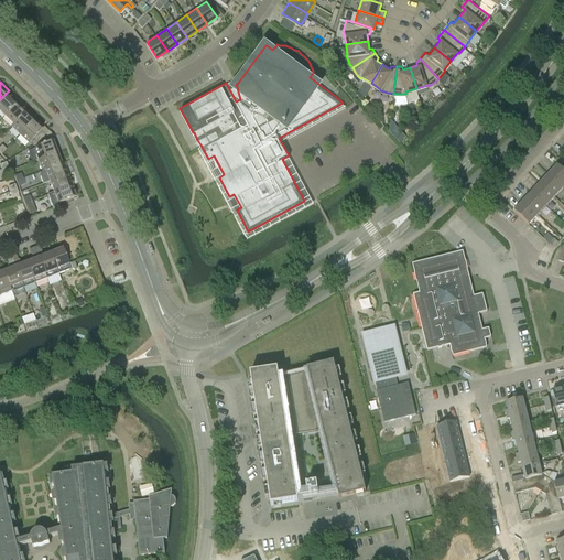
[(0,108),(4,112),(18,98),(9,90),(0,99),(0,108)]
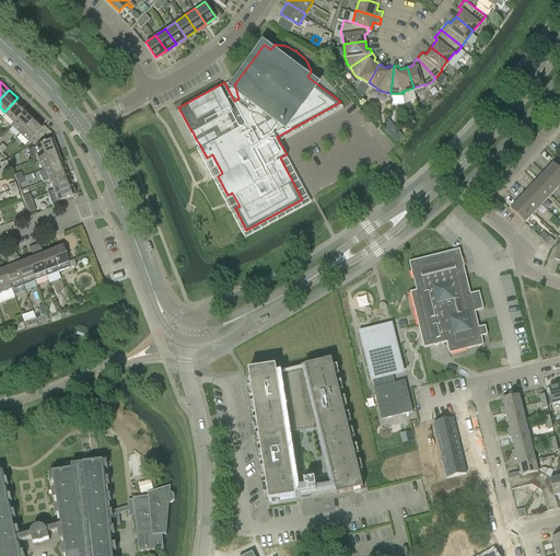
[(11,123),(26,106),(18,97),(4,112),(12,120),(11,122),(11,123)]
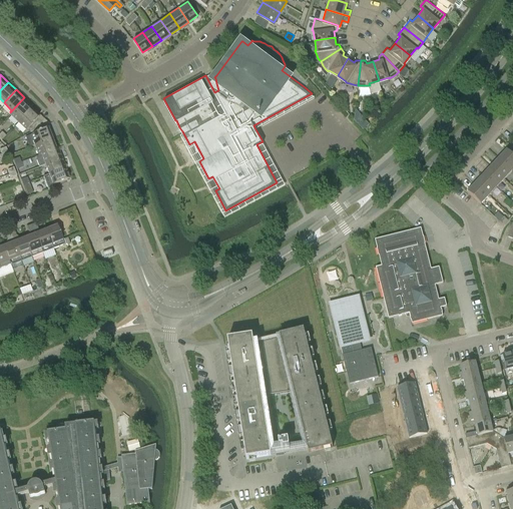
[(18,119),(30,106),(23,99),(24,97),(10,112),(18,119)]
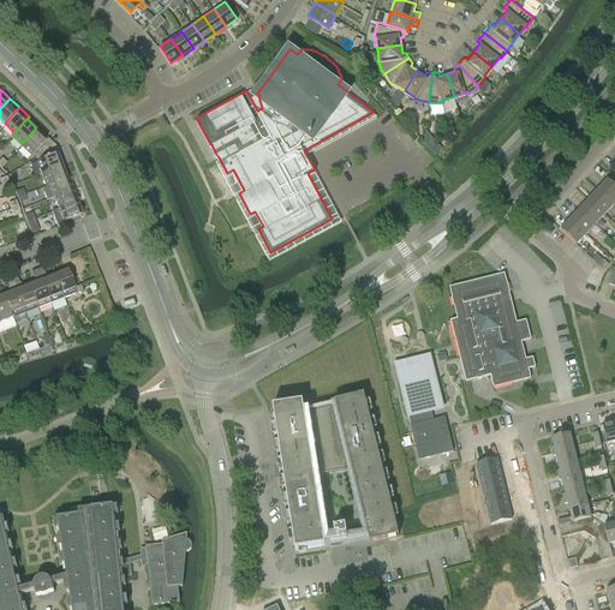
[(36,127),(22,143),(31,153),(33,151),(39,156),(45,149),(53,139),(48,135),(46,137),(36,127)]
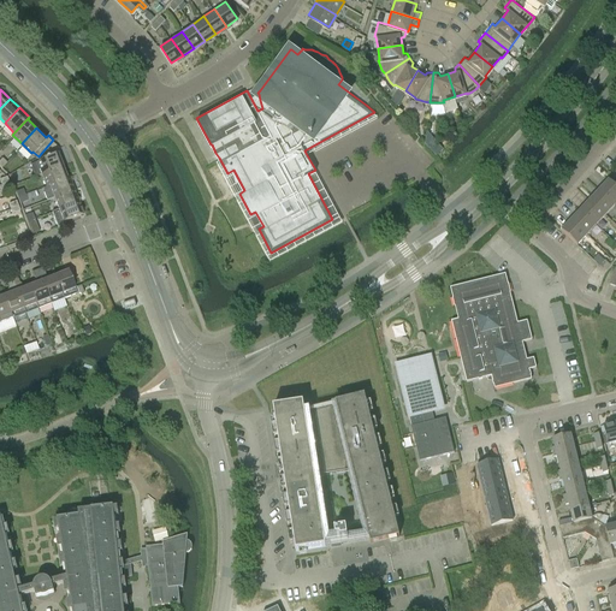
[(42,171),(61,162),(57,150),(60,149),(58,144),(53,140),(45,149),(48,154),(37,158),(42,171)]
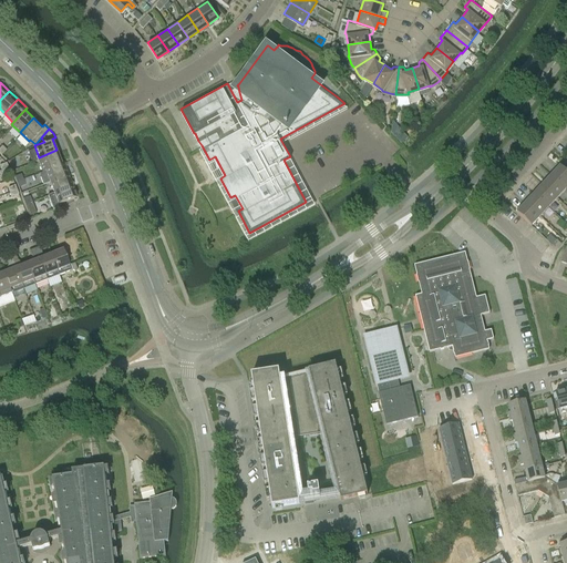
[(399,136),(398,136),(401,141),(402,140),(408,135),(403,132),(399,136)]
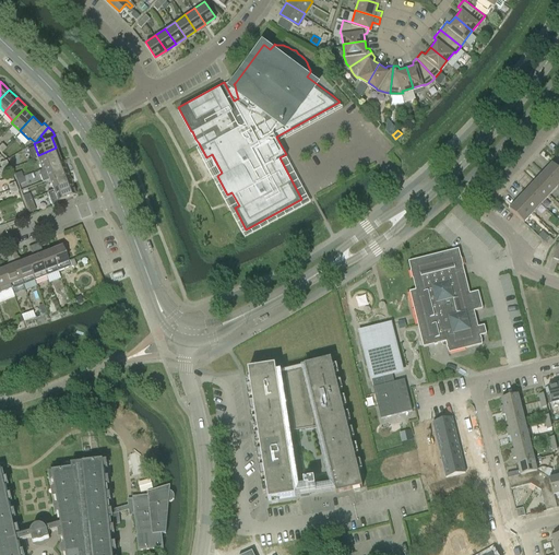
[(56,148),(38,155),(43,166),(63,157),(62,157),(60,158),(56,148)]
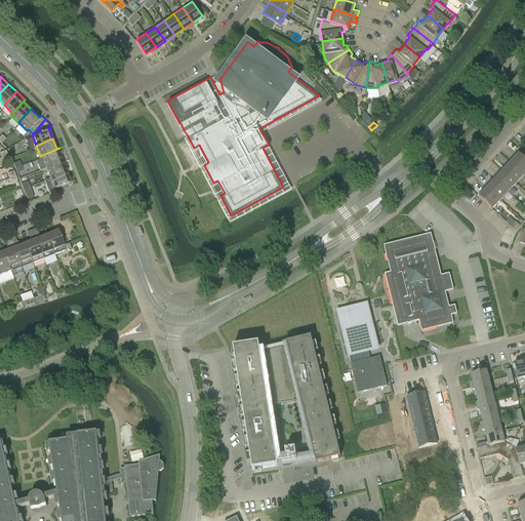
[(59,148),(40,156),(36,157),(40,167),(46,165),(63,159),(59,148)]
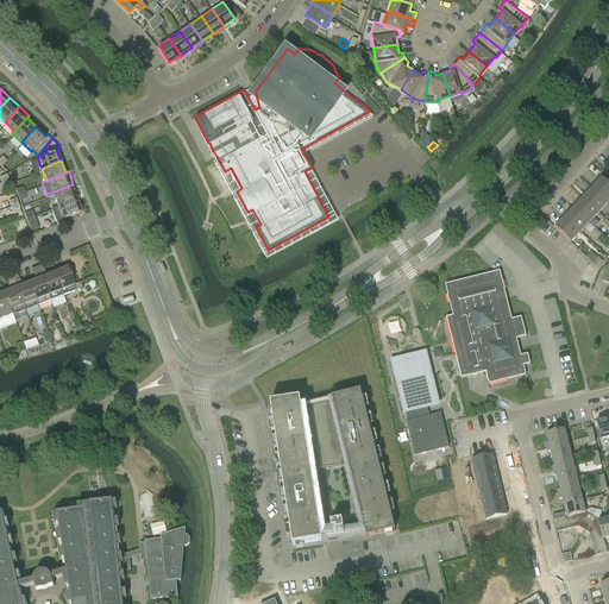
[(592,184),(608,199),(608,197),(608,181),(602,175),(592,184)]
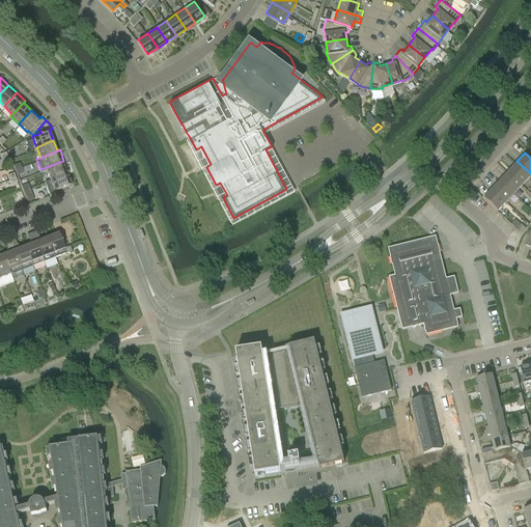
[(51,177),(67,171),(63,161),(47,167),(51,177)]
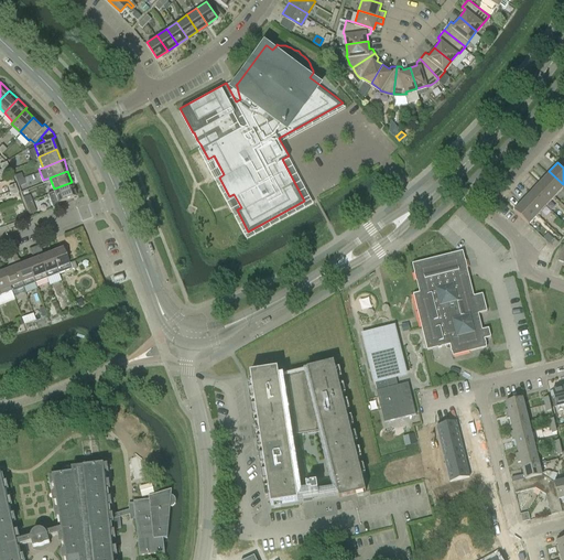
[(540,180),(554,194),(563,184),(549,171),(540,180)]
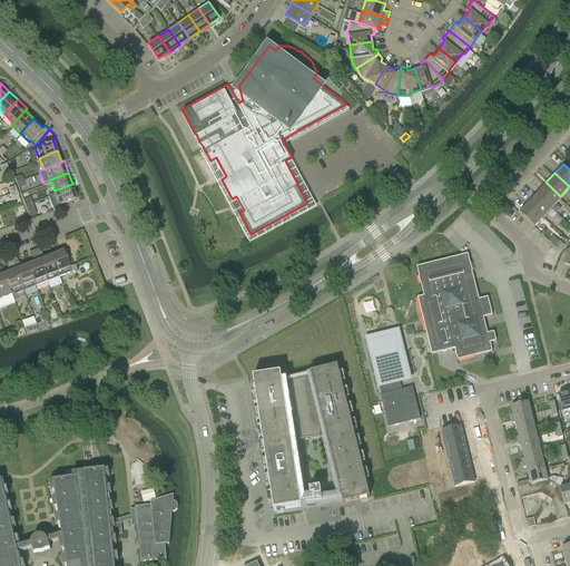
[(538,192),(552,205),(560,196),(546,182),(538,192)]
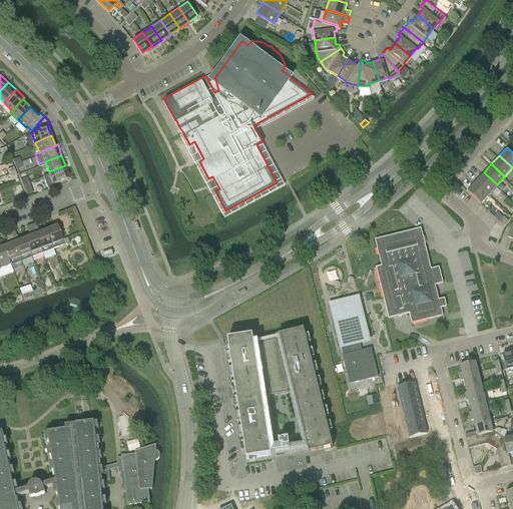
[(69,175),(65,165),(49,171),(43,173),(48,186),(54,183),(53,181),(69,175)]
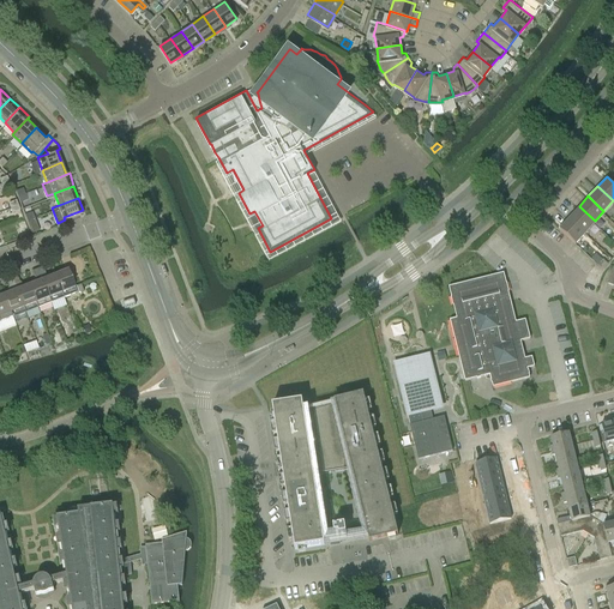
[(570,216),(585,230),(595,221),(579,206),(570,216)]
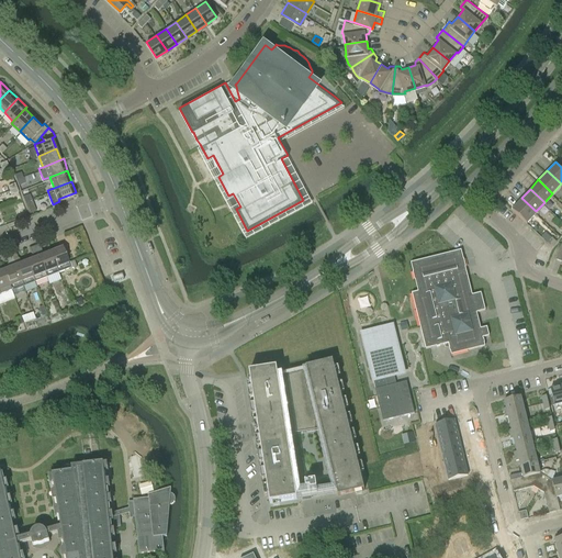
[(21,197),(15,199),(19,209),(25,207),(21,197)]
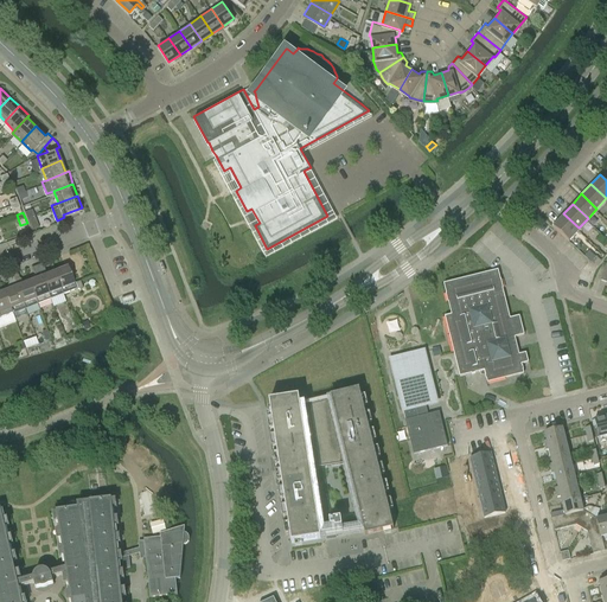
[(34,212),(27,215),(32,228),(39,224),(34,212)]
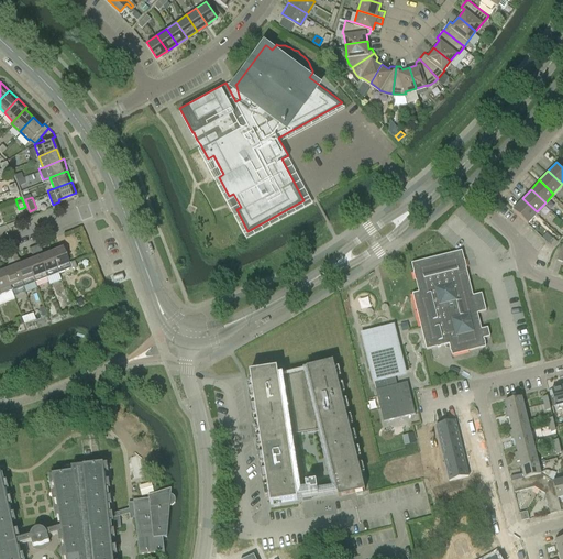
[(514,207),(528,221),(537,211),(522,198),(514,207)]
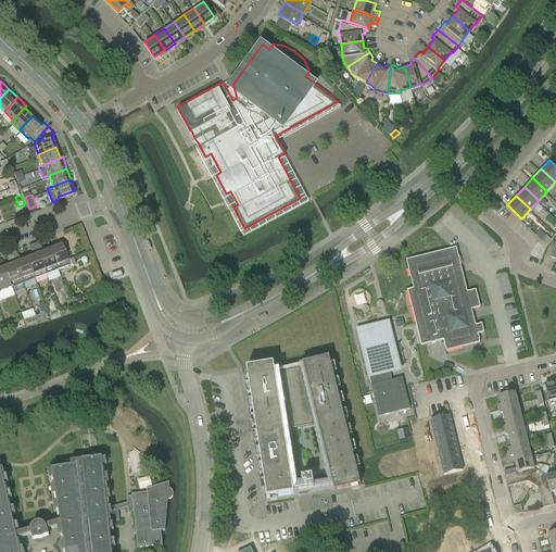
[(545,241),(551,236),(546,231),(541,237),(545,241)]
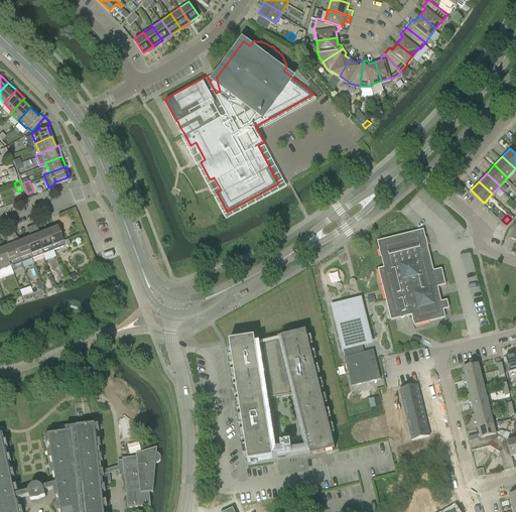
[(46,228),(53,247),(65,243),(56,224),(46,228)]
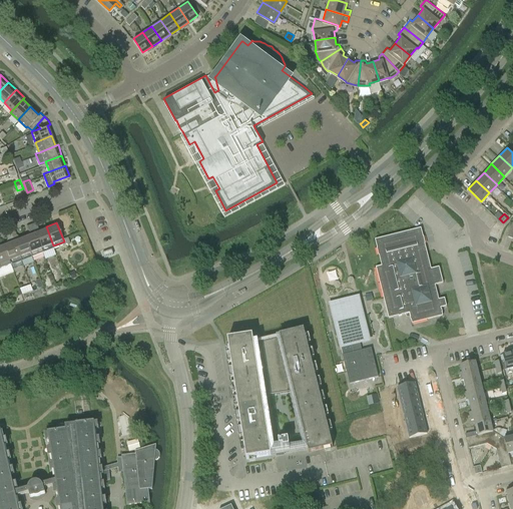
[(441,305),(447,304),(445,295),(439,297),(435,282),(443,280),(439,265),(429,267),(423,241),(425,241),(421,224),(375,236),(379,252),(382,252),(384,262),(376,264),(389,316),(409,310),(412,321),(443,313),(441,305)]
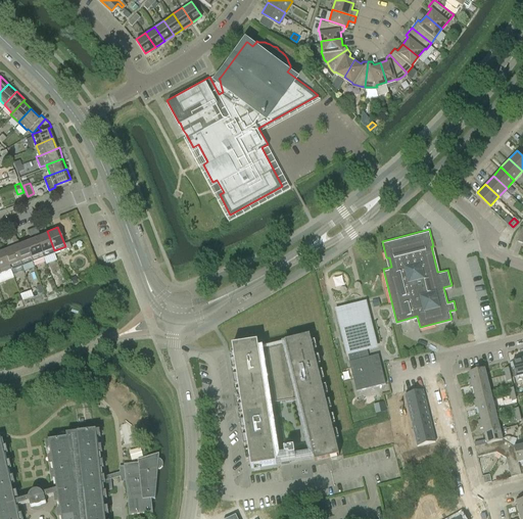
[(36,235),(43,254),(54,250),(47,231),(36,235)]
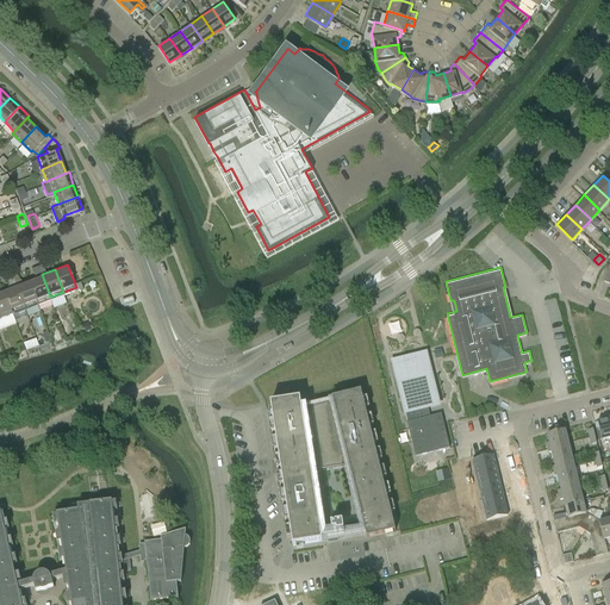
[(29,280),(37,301),(50,297),(42,274),(29,280)]
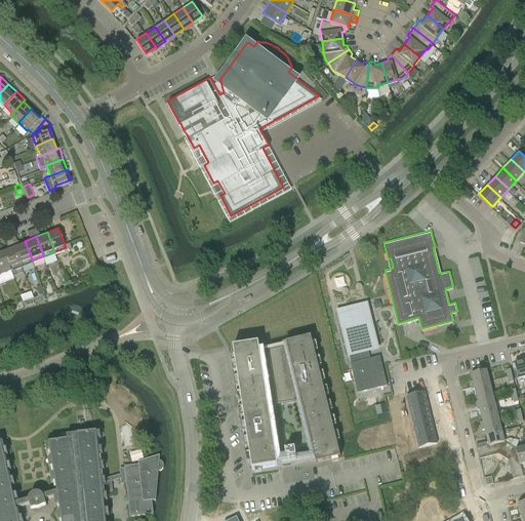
[(22,264),(32,259),(25,241),(14,245),(22,264)]
